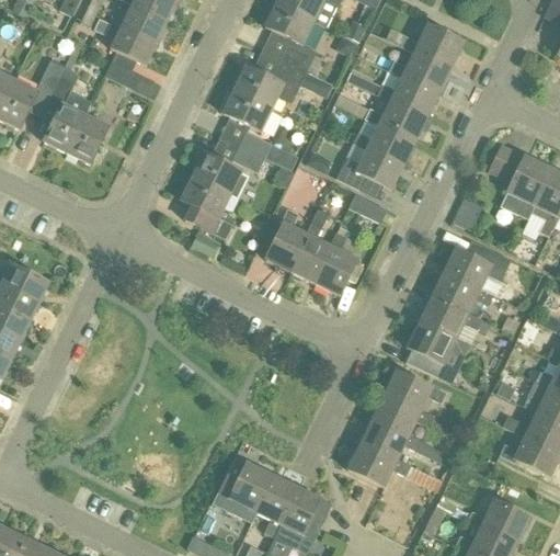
[(26,18),(34,0),(16,0),(11,10),(26,18)]
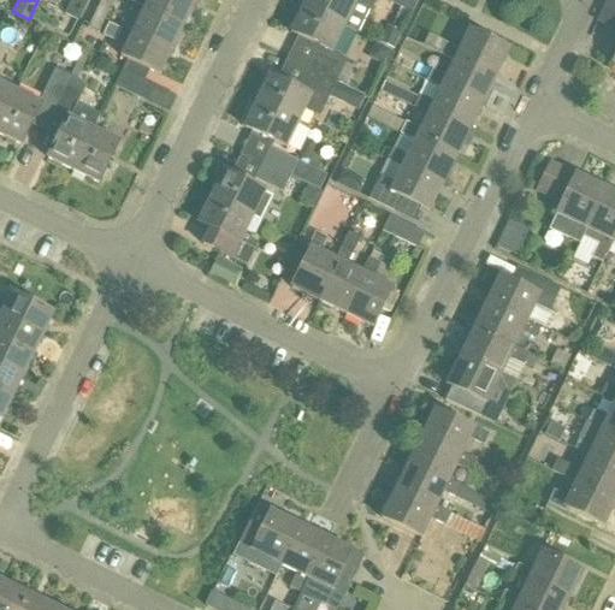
[(70,0),(65,10),(78,17),(87,0),(70,0)]
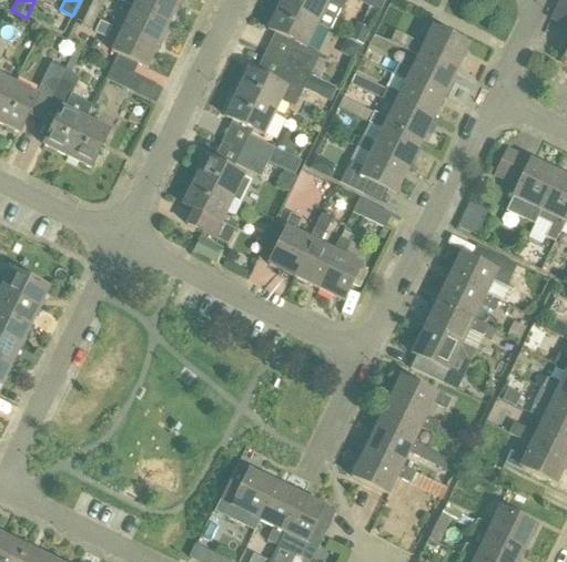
[(92,0),(81,22),(91,27),(98,14),(104,1),(102,0),(92,0)]
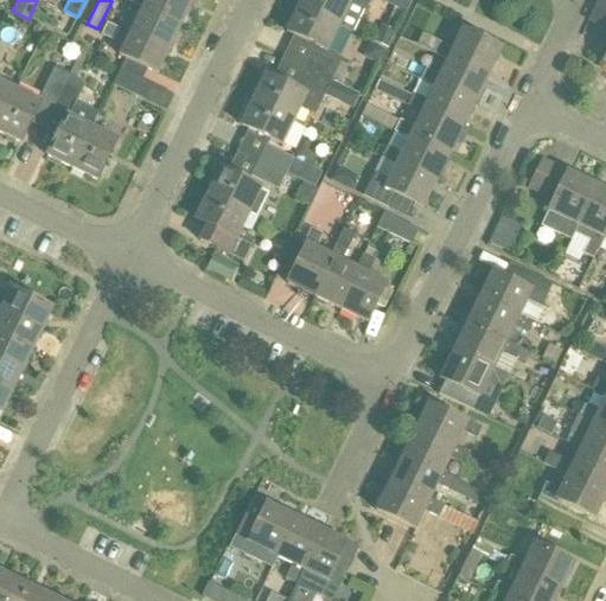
[(180,24),(192,1),(190,0),(145,0),(142,5),(180,24)]
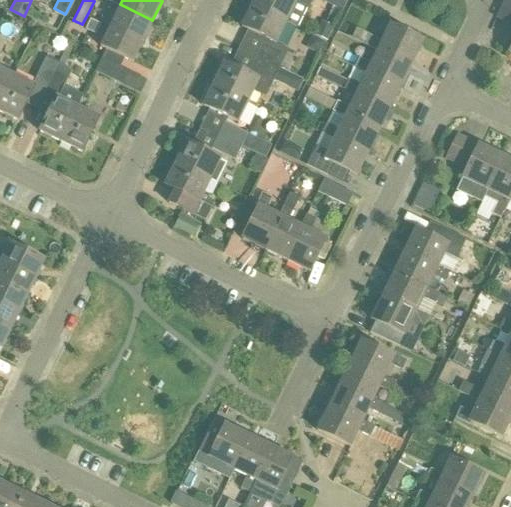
[(277,41),(287,19),(248,0),(239,18),(243,20),(242,24),(277,41)]
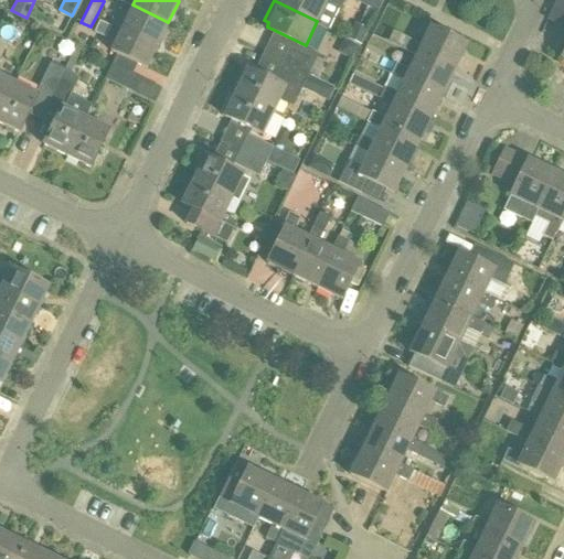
[(274,0),(317,21),(317,20),(329,25),(339,4),(341,4),(343,0),(274,0)]
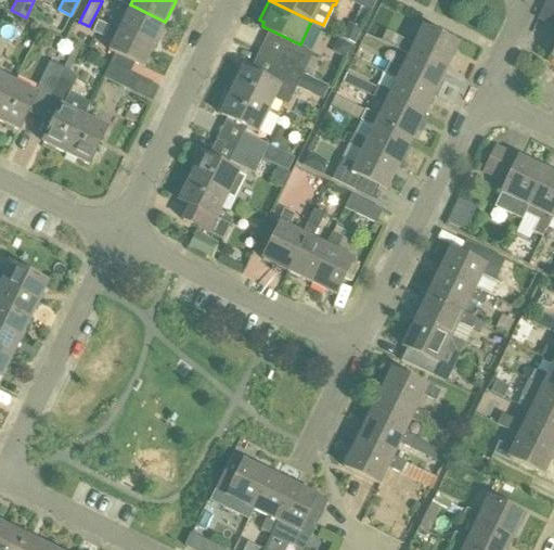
[(155,42),(165,22),(130,4),(119,25),(155,42)]
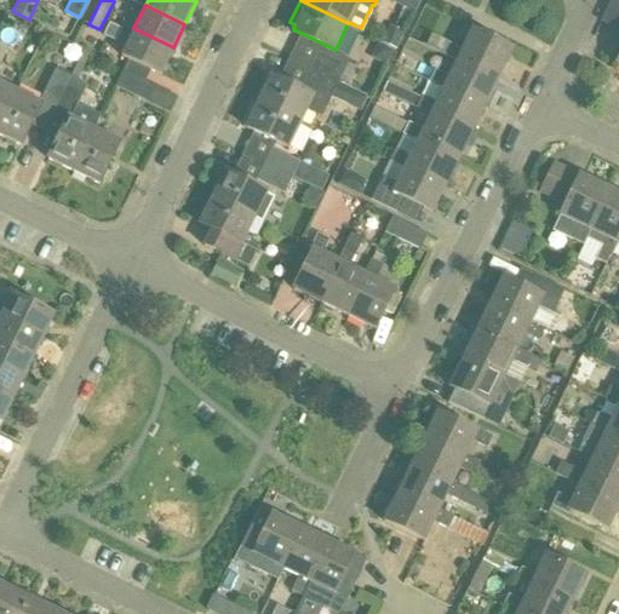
[(397,46),(406,28),(390,21),(382,39),(397,46)]
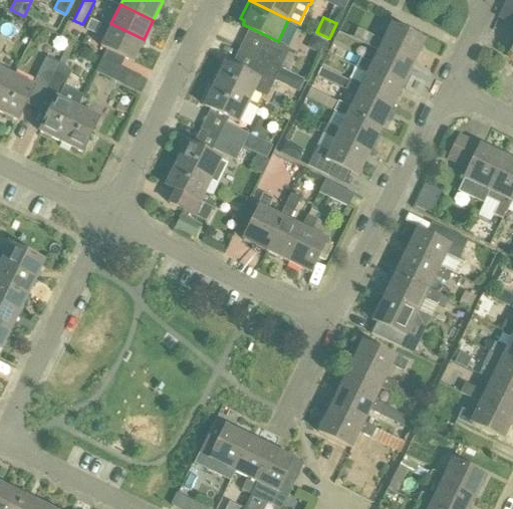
[(134,59),(144,39),(110,23),(101,43),(107,46),(103,54),(121,63),(125,55),(134,59)]
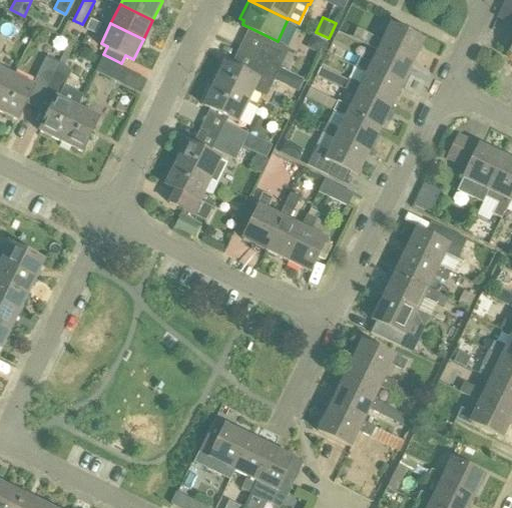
[(370,31),(365,41),(377,47),(378,45),(411,62),(422,39),(389,23),(382,37),(370,31)]
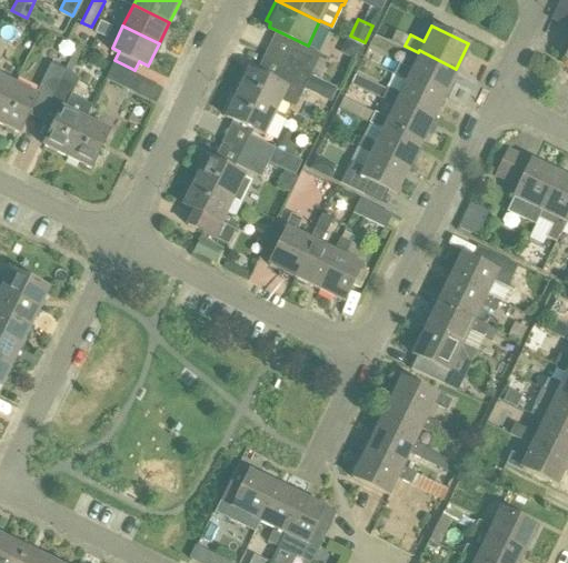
[(292,44),(285,59),(311,72),(312,70),(318,57),(292,44)]
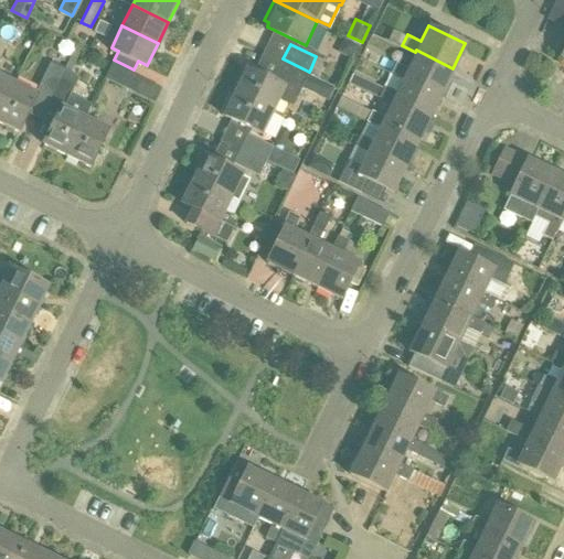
[(395,58),(391,70),(392,70),(403,76),(404,74),(442,93),(453,68),(416,50),(415,52),(408,65),(397,60),(395,58)]
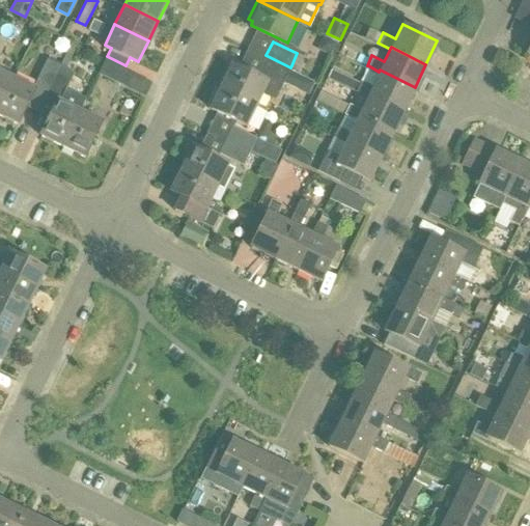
[(232,62),(222,85),(257,102),(263,90),(276,97),(284,80),(289,68),(290,67),(266,55),(256,75),(232,62)]
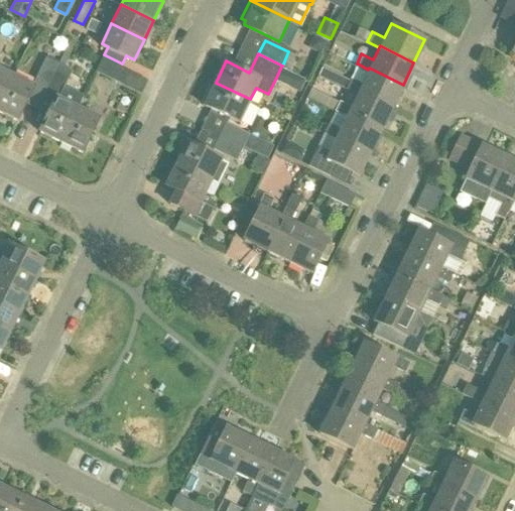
[(47,85),(59,61),(46,54),(34,79),(47,85)]
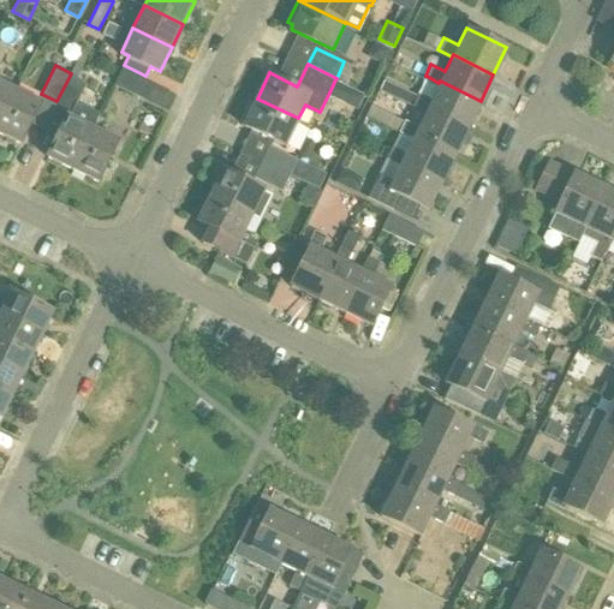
[(144,77),(145,76),(124,65),(115,82),(143,96),(151,79),(144,77)]
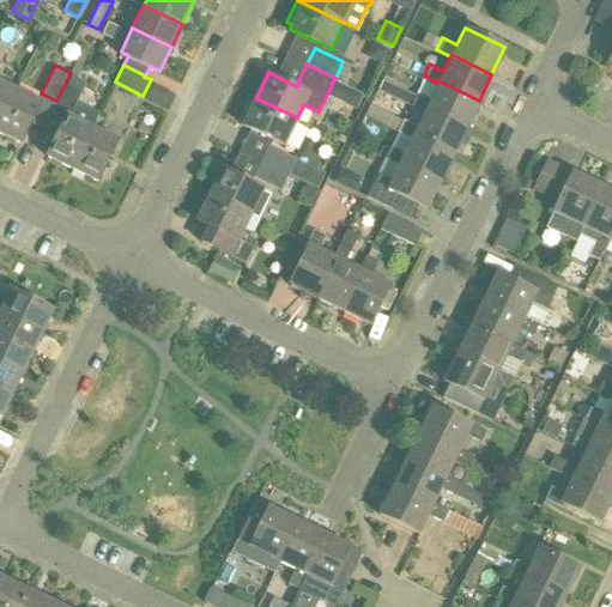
[(68,113),(48,153),(73,167),(94,125),(101,110),(78,99),(86,80),(77,76),(71,73),(56,101),(73,109),(71,114),(68,113)]
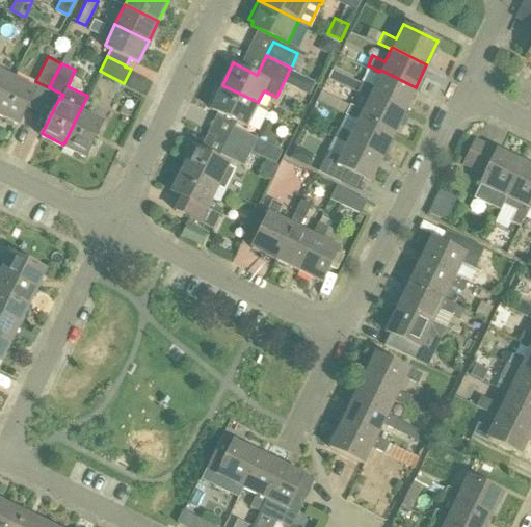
[(0,103),(14,75),(0,68),(0,103)]
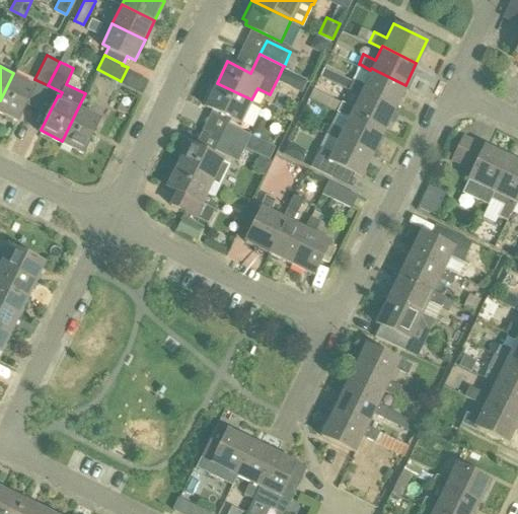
[(353,76),(348,86),(349,87),(360,92),(360,91),(394,107),(405,85),(371,68),(370,70),(364,82),(354,77),(353,76)]
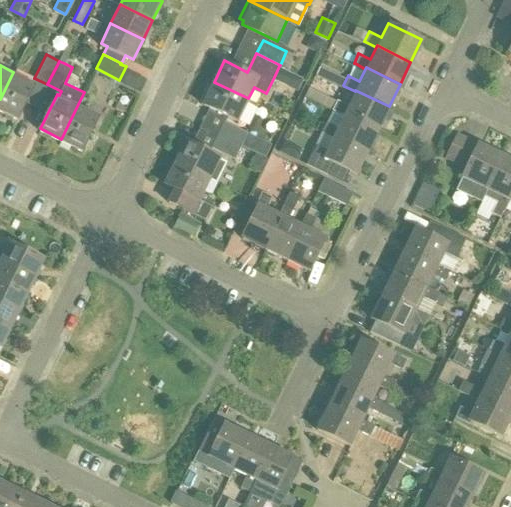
[(13,72),(0,99),(0,108),(18,117),(35,83),(13,72)]
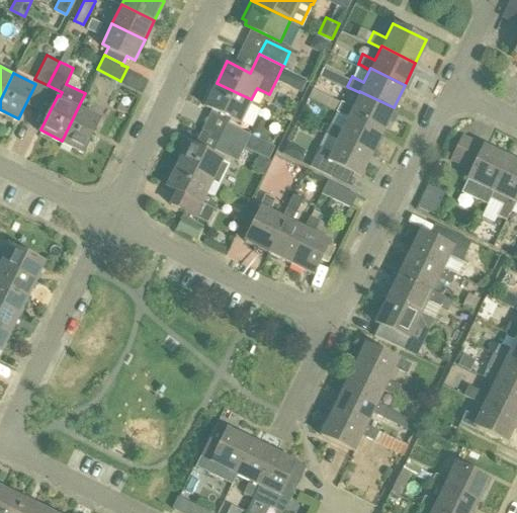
[(241,120),(251,99),(217,83),(205,104),(241,120)]
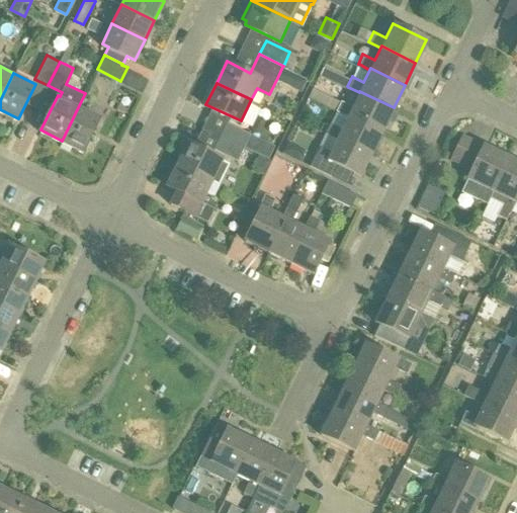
[(341,99),(337,109),(348,114),(348,113),(382,130),(394,107),(359,91),(359,92),(353,104),(342,99),(341,99)]
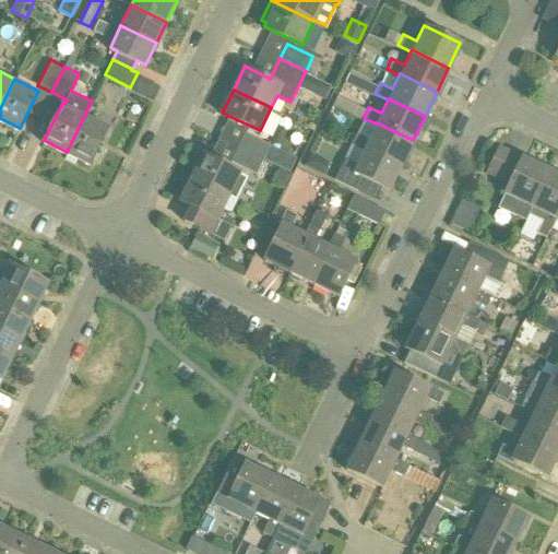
[(85,114),(67,152),(90,163),(108,126),(85,114)]
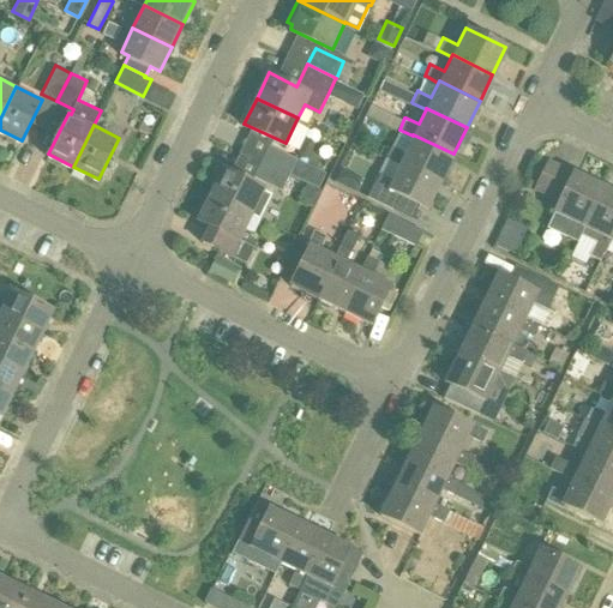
[(392,144),(386,156),(400,163),(401,161),(442,180),(454,154),(413,134),(413,136),(406,151),(392,144)]
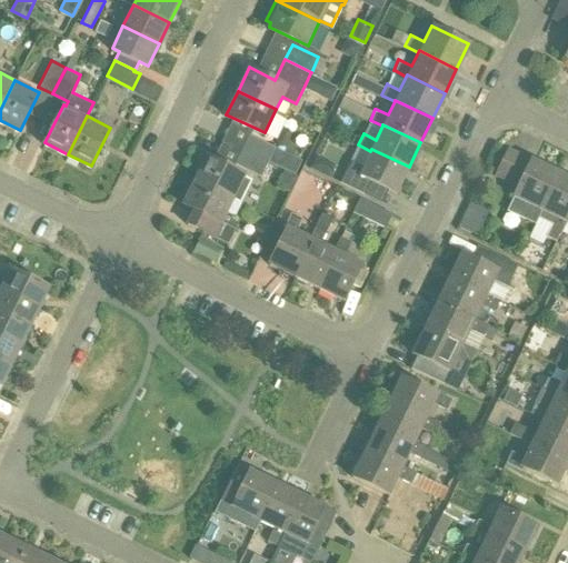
[(242,147),(268,160),(276,144),(250,132),(242,147)]
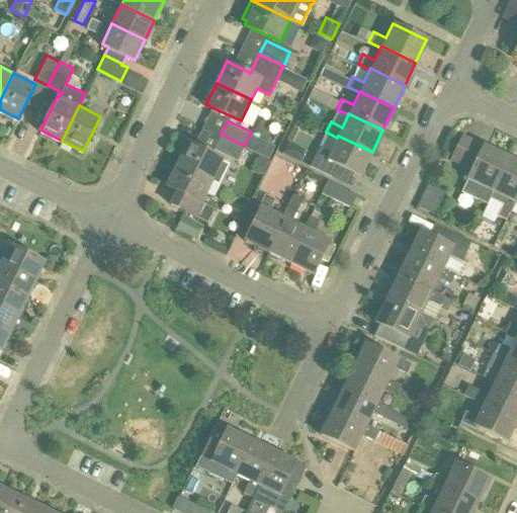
[(238,159),(244,146),(221,134),(213,147),(238,159)]
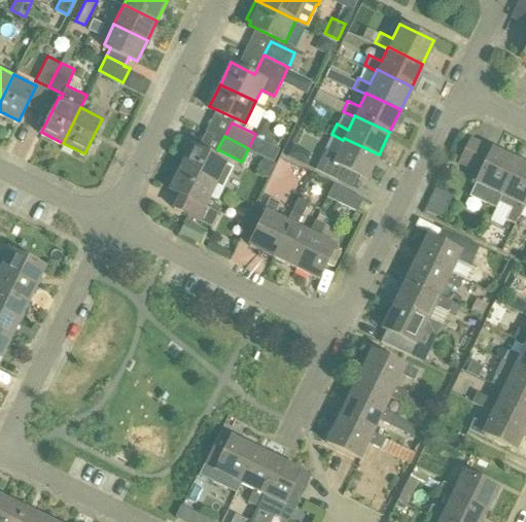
[(498,192),(515,158),(469,136),(458,161),(480,171),(475,180),(492,188),(486,200),(496,205),(501,193),(498,192)]
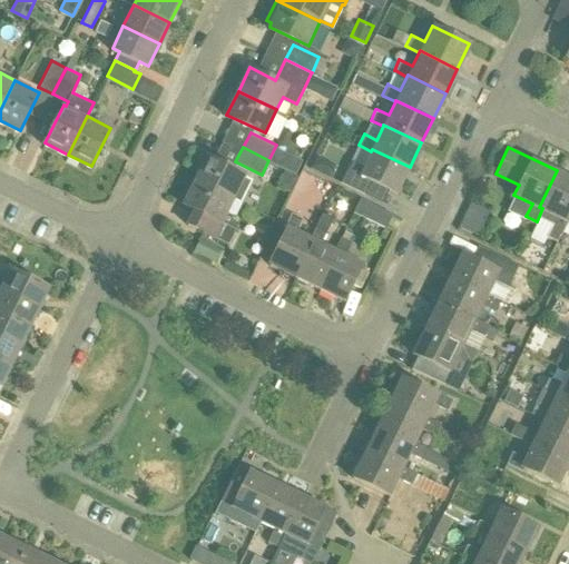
[(346,169),(342,179),(383,200),(390,188),(398,193),(410,167),(372,149),(371,151),(364,165),(352,158),(346,169)]
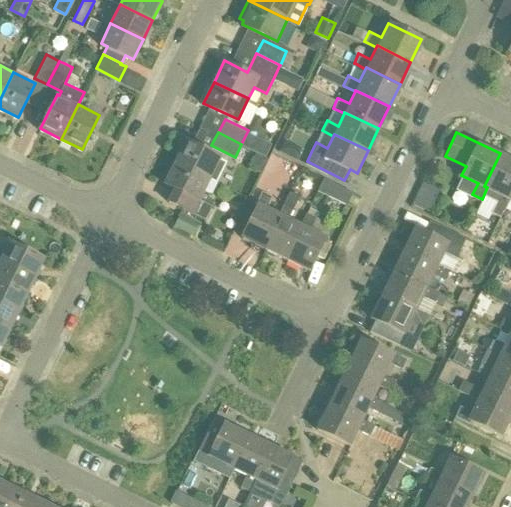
[(175,160),(210,177),(216,181),(226,160),(185,140),(175,160)]
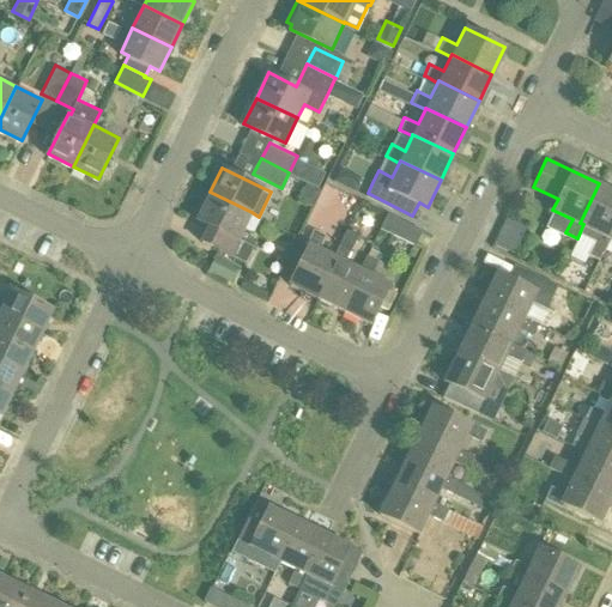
[(350,218),(359,199),(326,182),(316,201),(333,210),(350,218)]
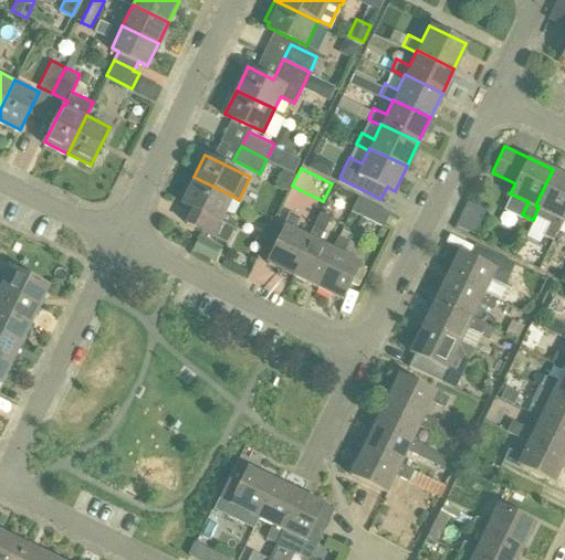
[(564,175),(553,169),(535,205),(539,207),(536,213),(550,220),(546,226),(544,232),(554,236),(556,231),(557,232),(564,219),(560,217),(564,205),(564,175)]
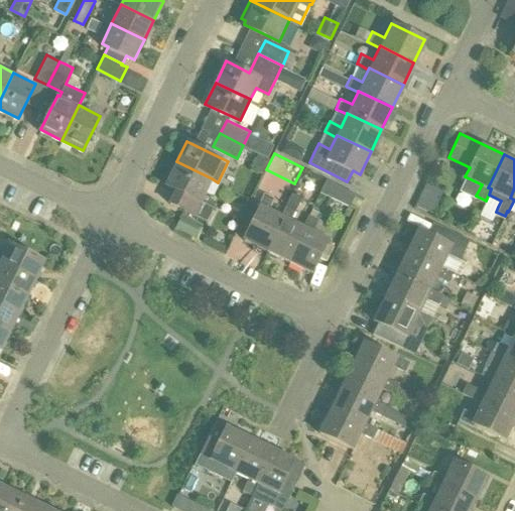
[(206,190),(212,178),(176,161),(166,183),(176,187),(169,201),(208,220),(217,201),(210,198),(212,194),(206,190)]
